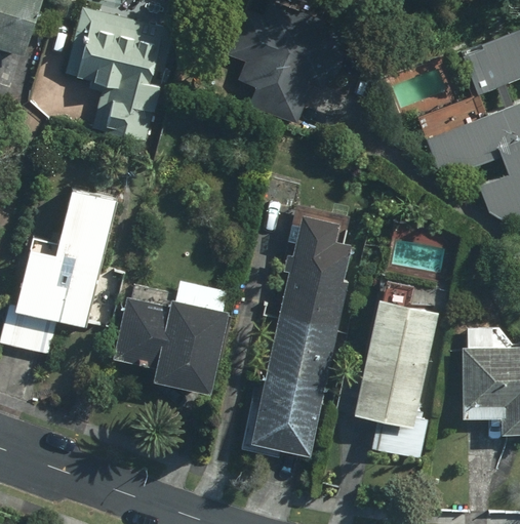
[(38,0),(0,0),(0,48),(23,54),(38,0)]
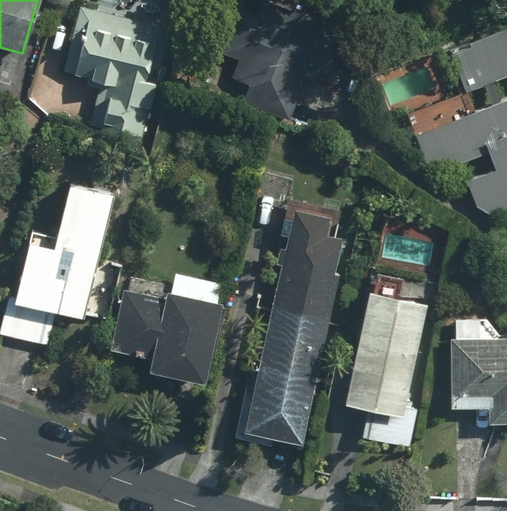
[(336,47),(316,40),(323,22),(260,0),(258,0),(253,17),(238,11),(228,39),(243,45),(231,78),(239,81),(231,103),(291,124),(306,83),(321,88),(336,47)]
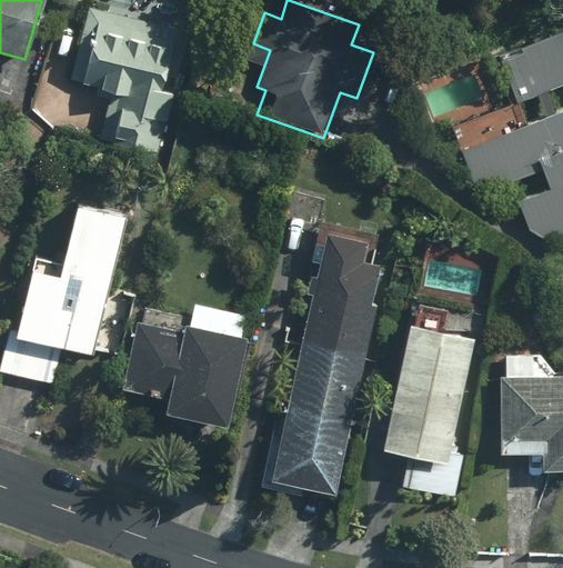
[(72,79),(116,89),(103,141),(160,155),(172,102),(181,105),(197,35),(88,10),(72,79)]
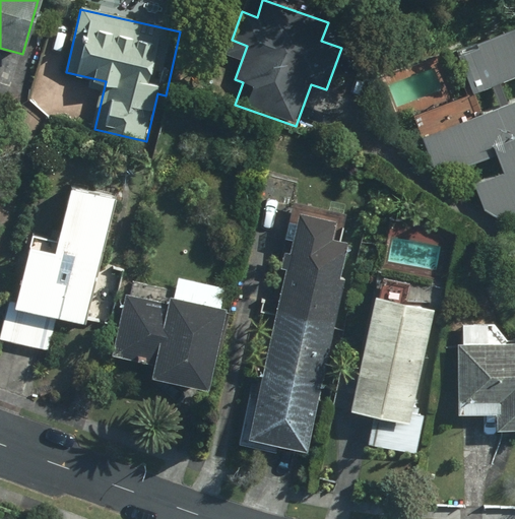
[(514,18),(459,41),(477,86),(514,71),(514,18)]
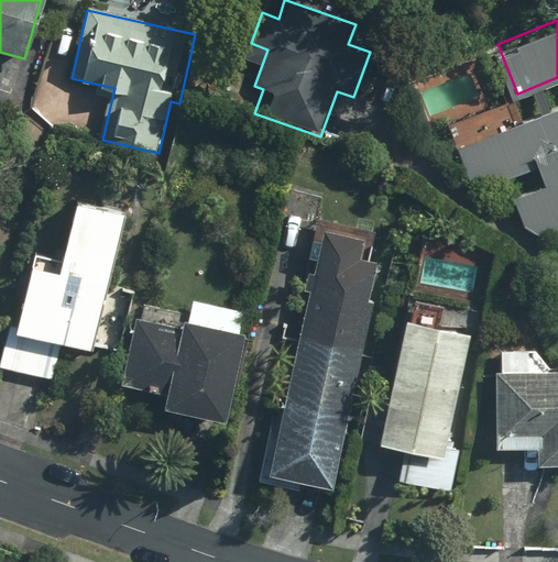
[(557,101),(462,141),(480,184),(543,160),(550,177),(520,189),(537,233),(557,224),(557,101)]
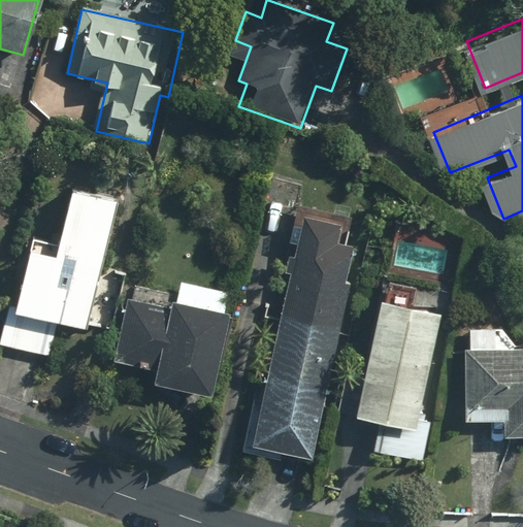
[(119,201),(72,191),(57,259),(29,253),(17,307),(8,305),(0,344),(53,356),(60,323),(89,329),(119,201)]
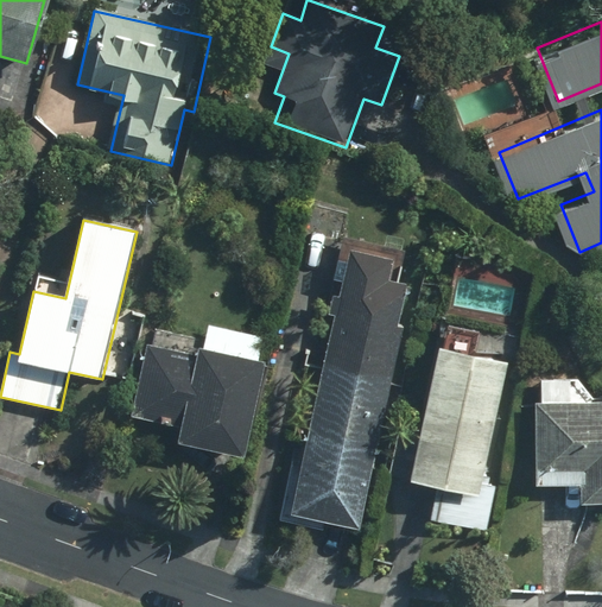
[(291,516),(335,525),(360,531),(404,329),(395,327),(404,285),(387,282),(391,260),(347,251),(291,516)]
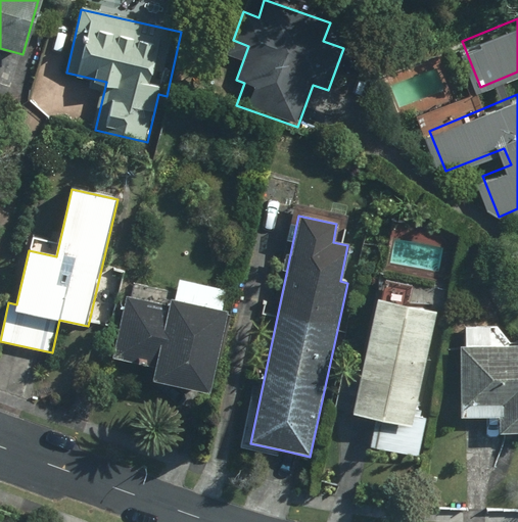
[(226,314),(168,300),(166,306),(128,297),(113,359),(152,367),(149,381),(207,393),(226,314)]
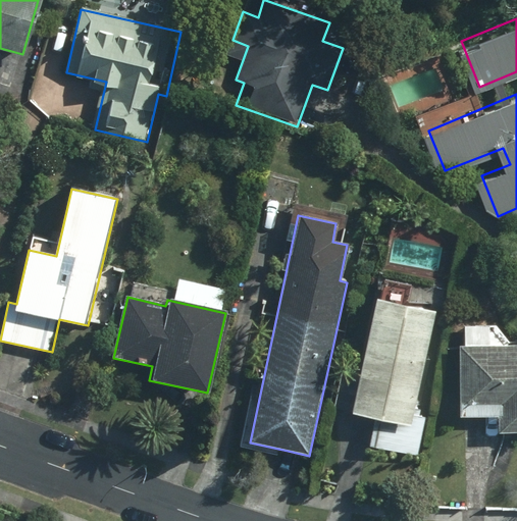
[(433,312),(374,299),(349,413),(409,425),(433,312)]
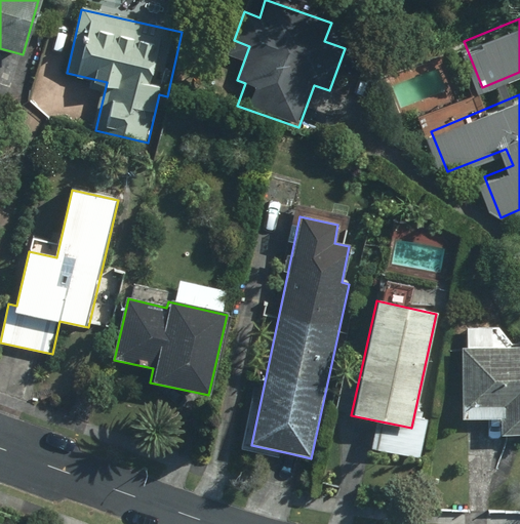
[(466,421),(502,419),(503,436),(519,435),(519,346),(462,349),(466,421)]
